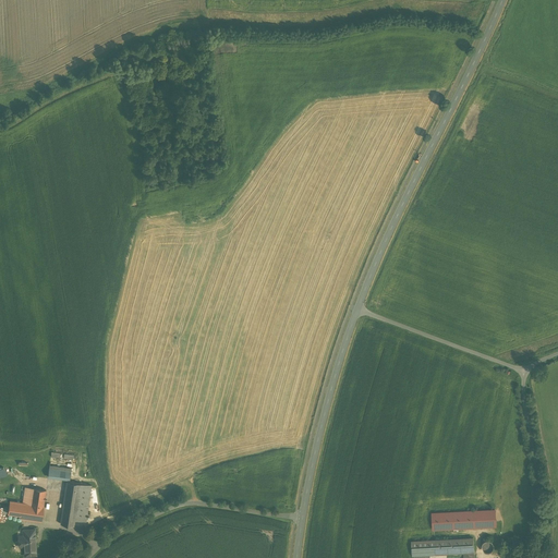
[(72,464),(50,462),(48,477),(70,481),(72,464)]
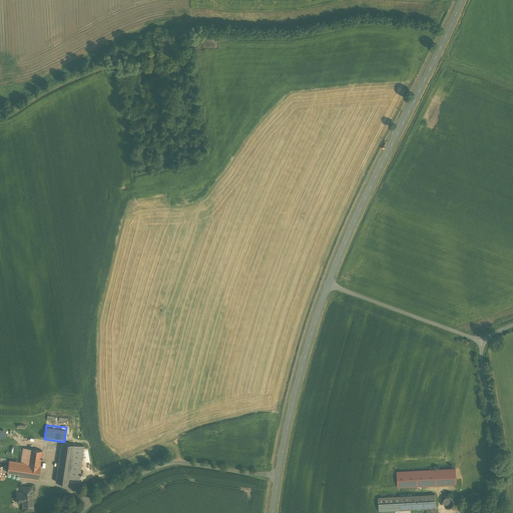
[(84,446),(62,443),(56,481),(68,483),(68,478),(79,479),(84,446)]
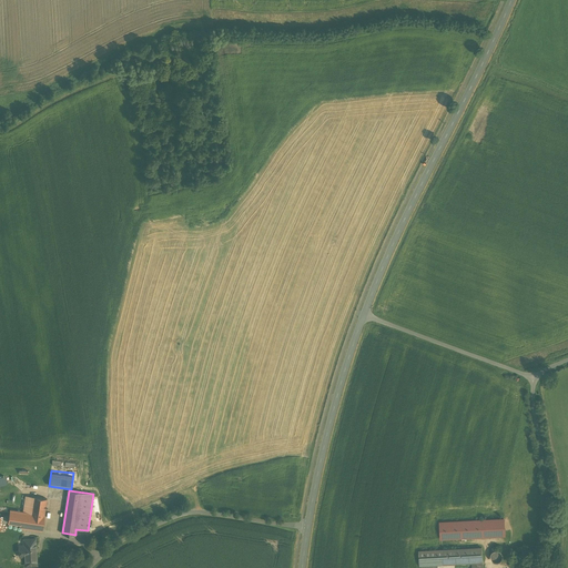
[(23,511),(10,509),(8,523),(22,525),(22,527),(42,530),(47,498),(26,496),(23,511)]
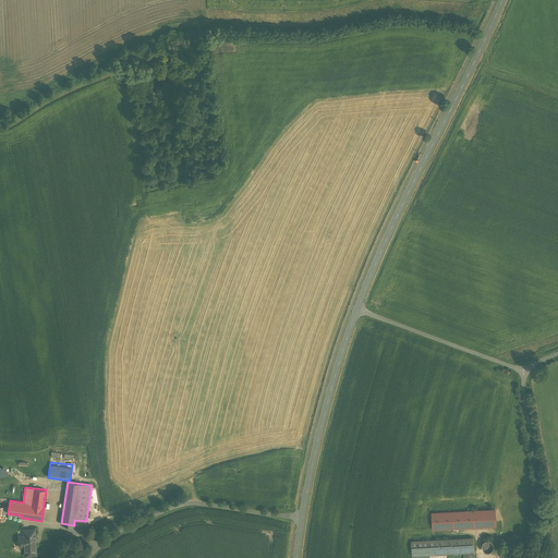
[(495,510),(475,511),(475,528),(496,526),(495,510)]
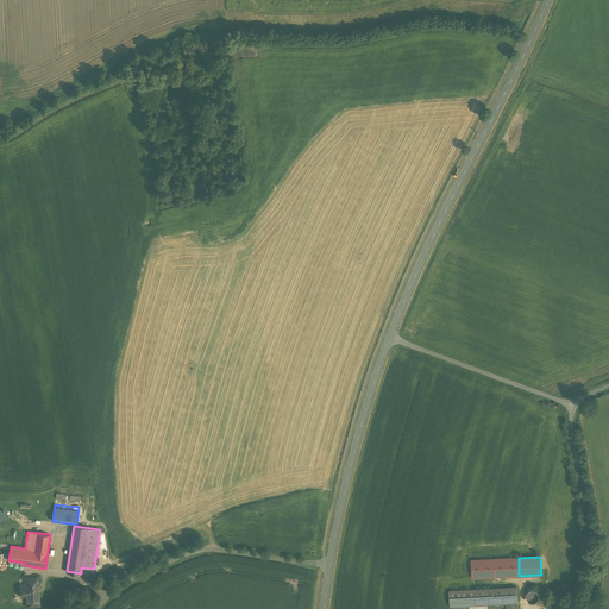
[(519,558),(471,560),(472,578),(519,576),(519,558)]
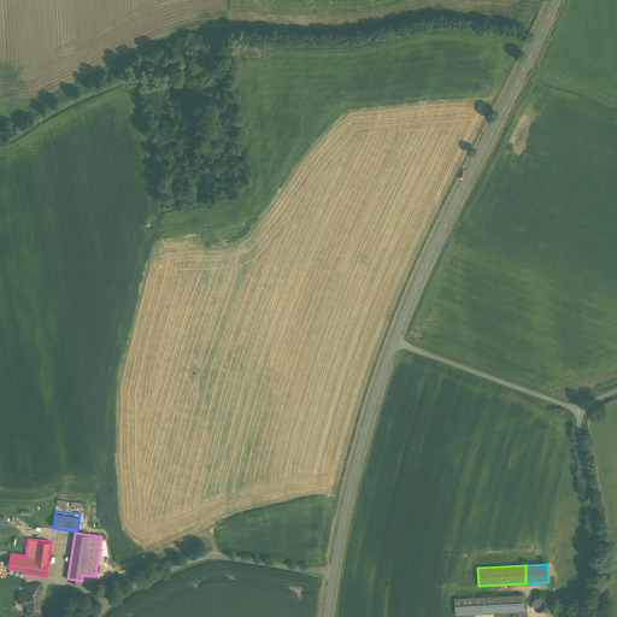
[(39,585),(25,586),(25,592),(21,592),(22,605),(27,604),(28,615),(40,613),(39,585)]
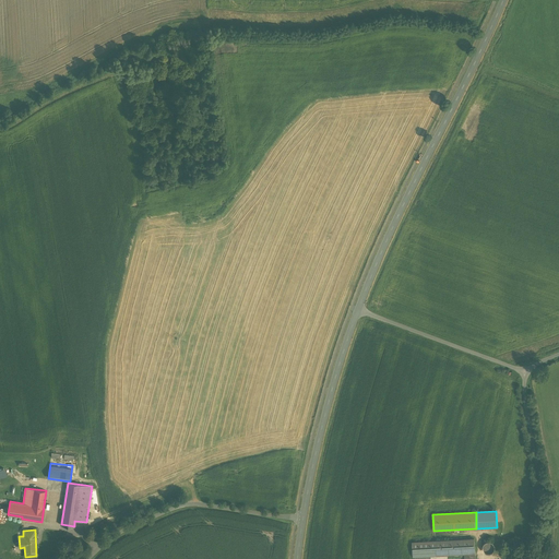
[(474,558),(474,539),(413,543),(414,556),(465,554),(464,558),(474,558)]
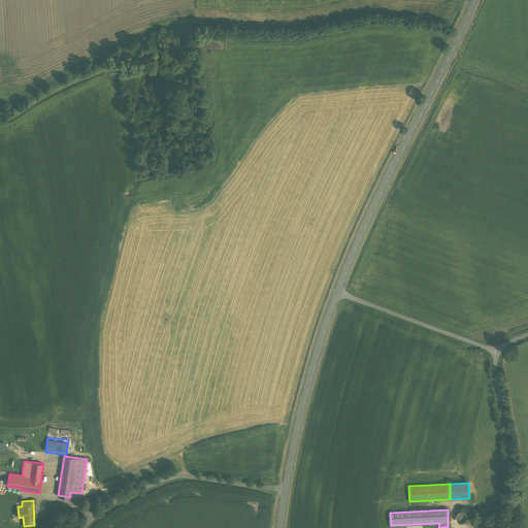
[(463,512),(461,512),(460,513),(459,515),(458,516),(458,518),(458,520),(460,521),(461,522),(464,523),(466,522),(467,521),(468,520),(469,518),(469,516),(468,515),(467,513),(465,512),(463,512)]
